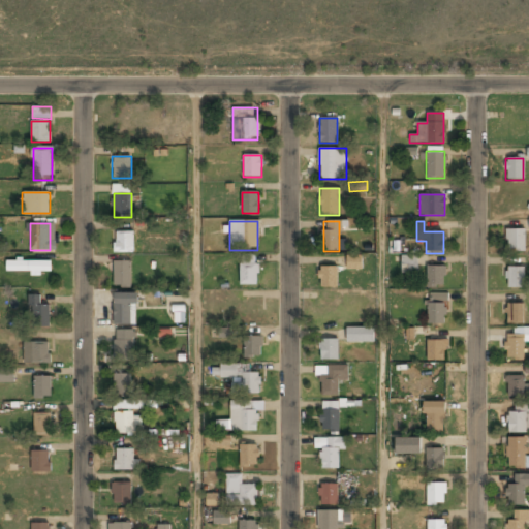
[(506,228),(506,250),(525,250),(525,228),(506,228)]
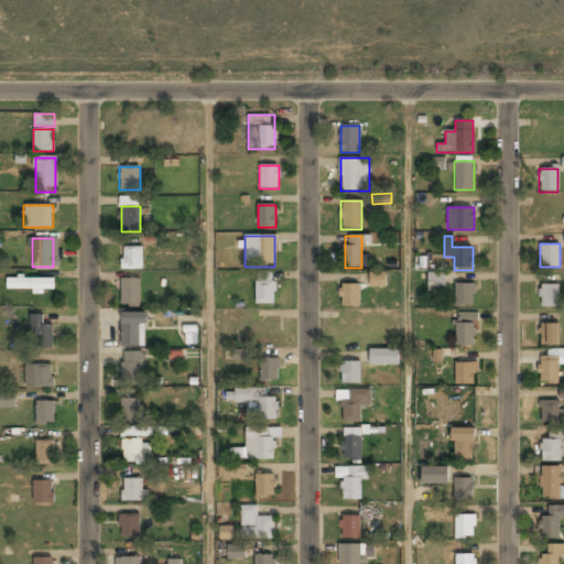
[(142,247),(122,247),(122,270),(142,270),(142,247)]
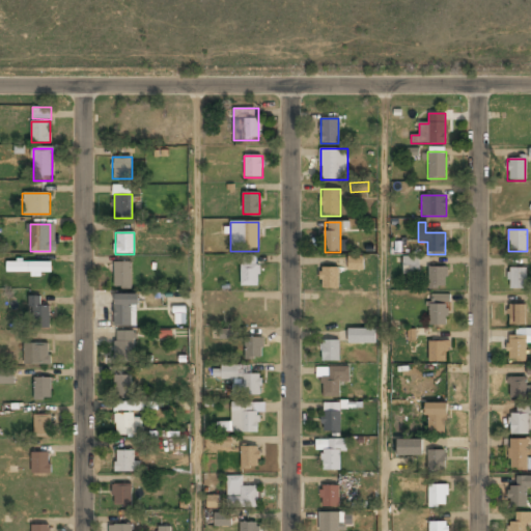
[(241,286),(258,286),(258,256),(241,256),(241,286)]
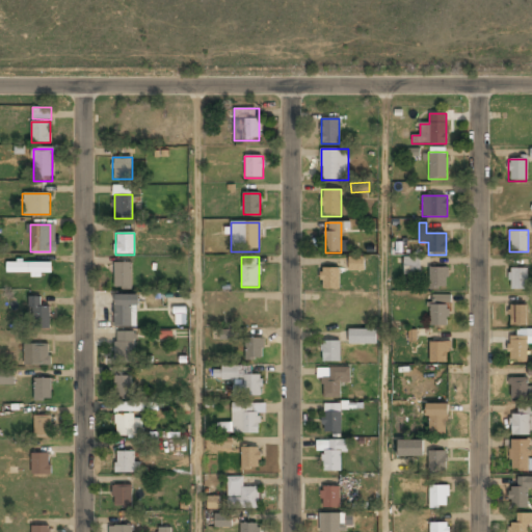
[(352,271),(364,268),(361,257),(349,260),(352,271)]
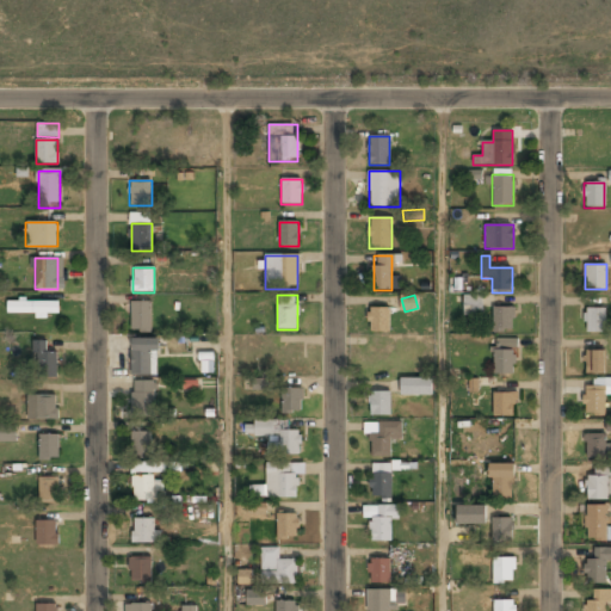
[(463,296),(463,315),(482,315),(482,296),(463,296)]
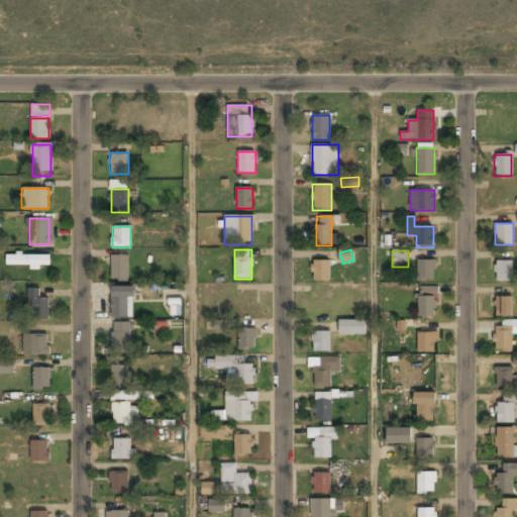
[(49,254),(7,254),(7,267),(49,267),(49,254)]
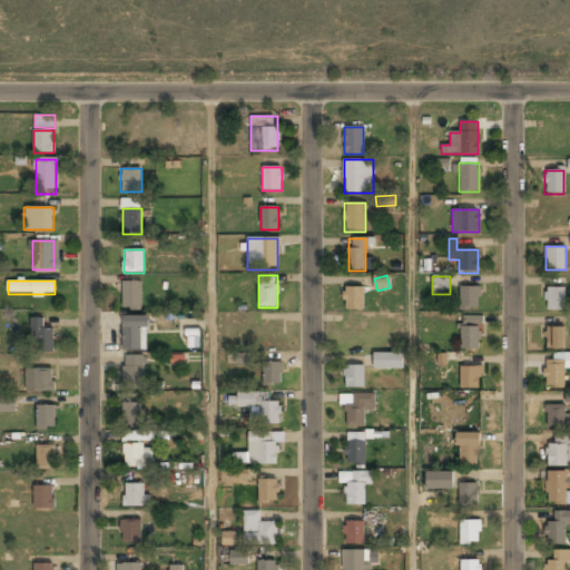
[(124,310),(139,310),(139,284),(124,284),(124,310)]
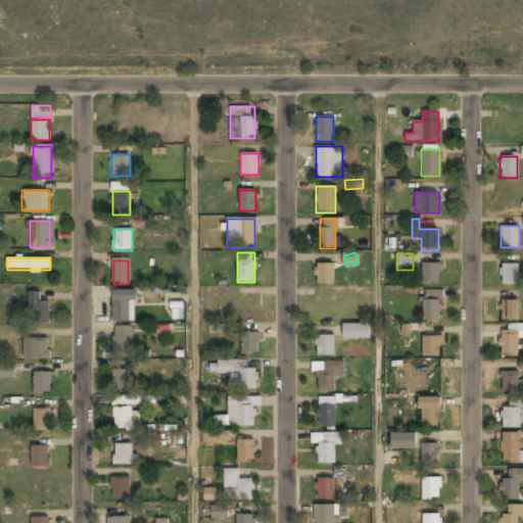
[(439,264),(422,264),(422,285),(439,285),(439,264)]
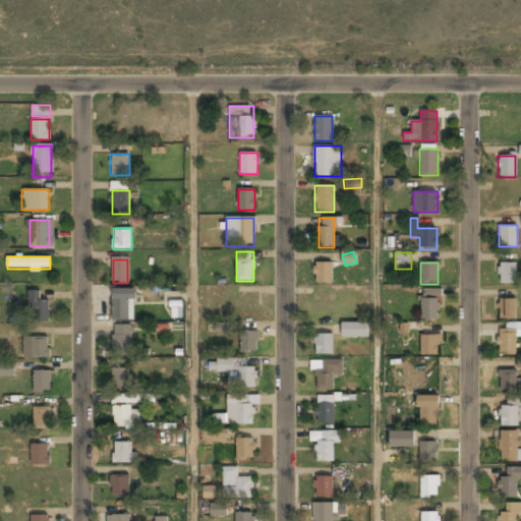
[(498,282),(516,282),(516,263),(498,263),(498,282)]
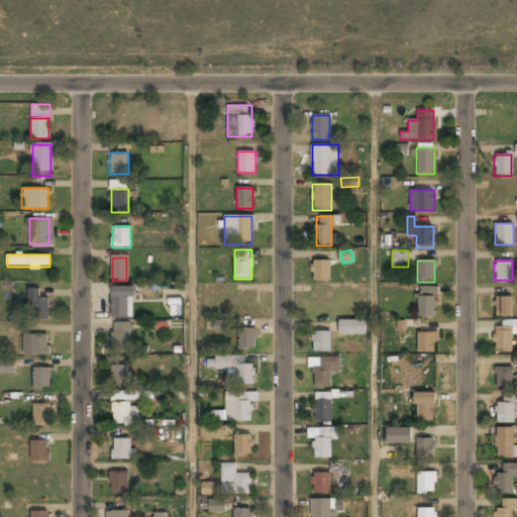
[(312,262),(312,282),(329,282),(329,262),(312,262)]
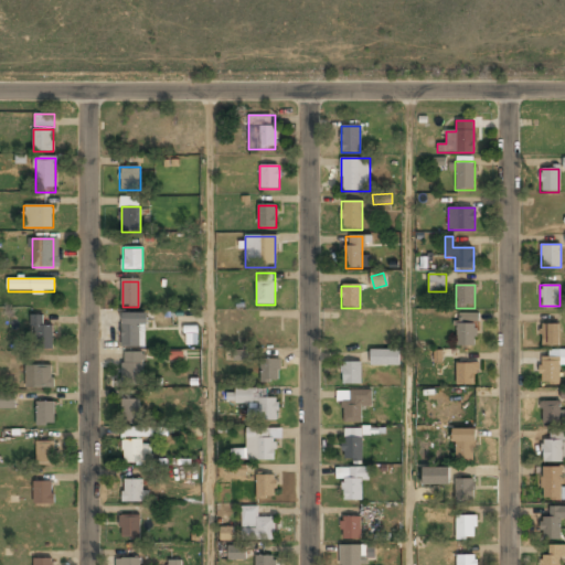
[(144,348),(144,315),(123,316),(123,348),(144,348)]
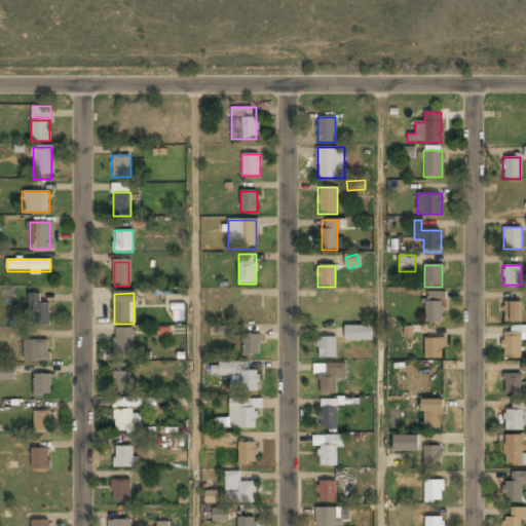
[(424,323),(444,323),(444,293),(424,293),(424,323)]
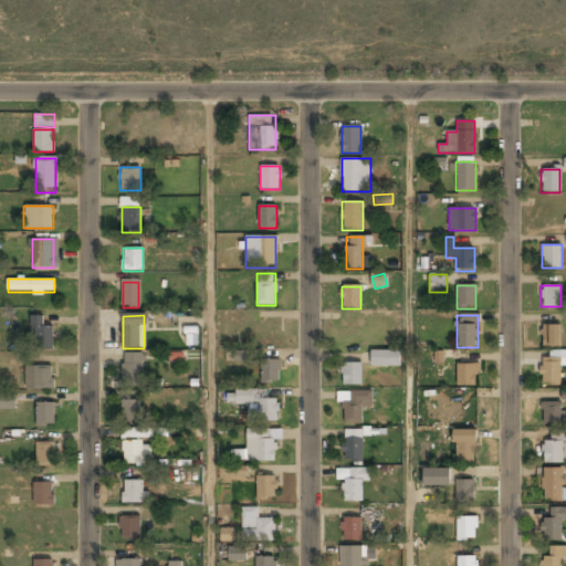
[(32,316),(32,348),(53,348),(53,325),(43,325),(43,316),(32,316)]
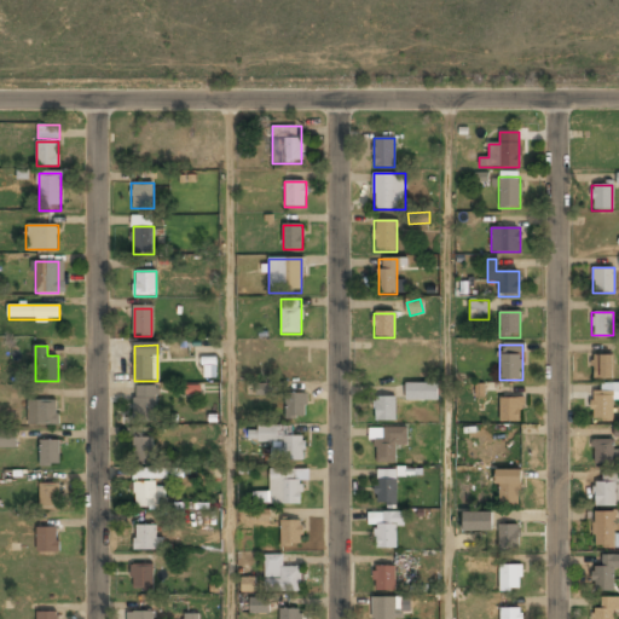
[(613,354),(593,354),(593,377),(613,377),(613,354)]
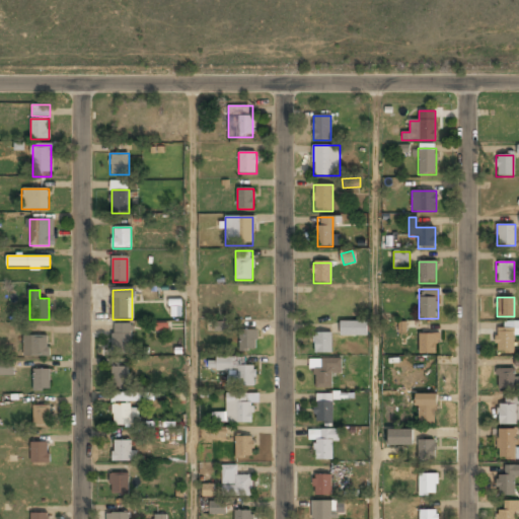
[(214,331),(231,331),(232,321),(215,320),(214,331)]
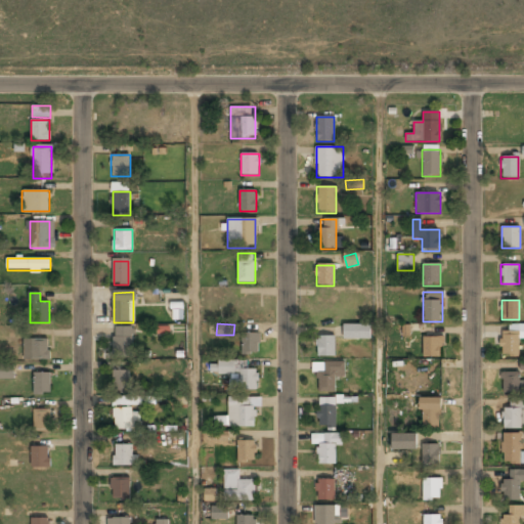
[(369,340),(369,325),(344,325),(344,340),(369,340)]
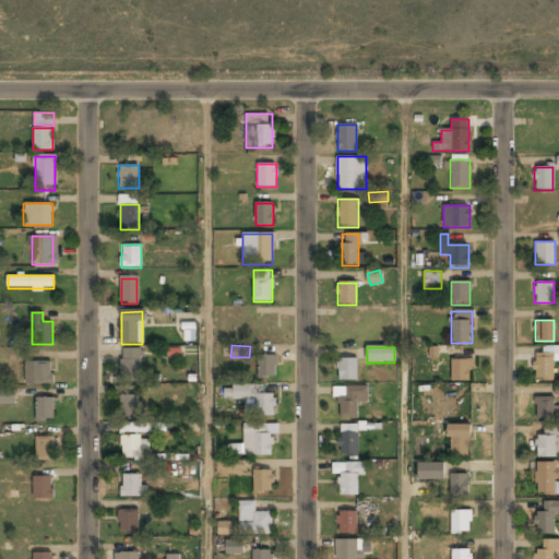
[(534,382),(554,382),(554,357),(558,357),(558,347),(534,347),(534,382)]
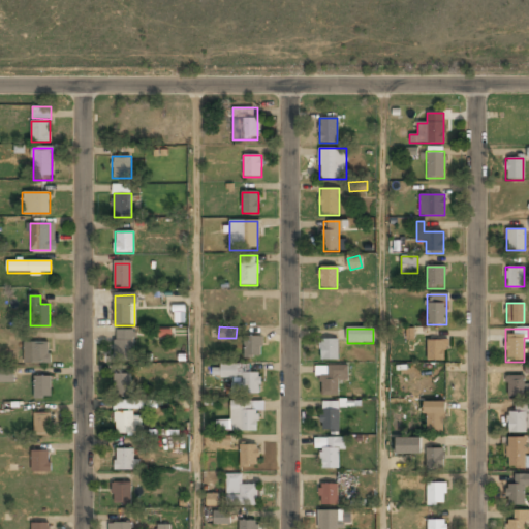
[(115,360),(133,360),(133,331),(115,331),(115,360)]
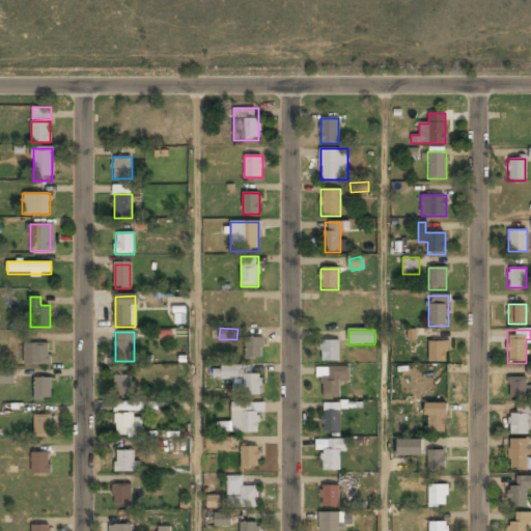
[(262,359),(262,338),(245,338),(245,359),(262,359)]
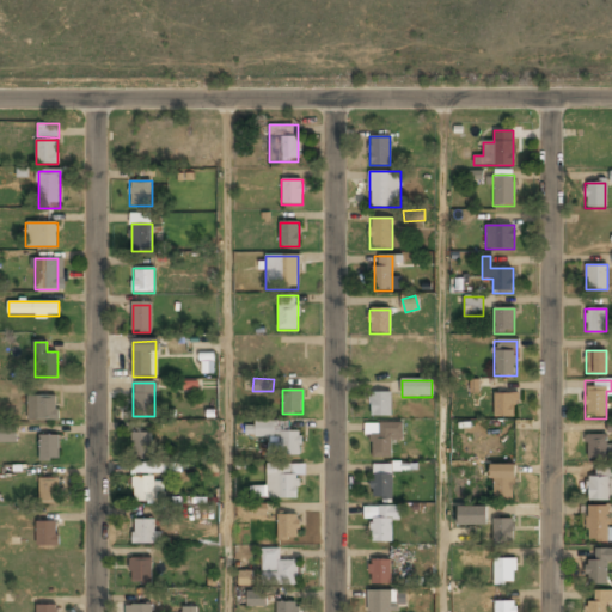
[(369,393),(369,417),(391,417),(391,393),(369,393)]
